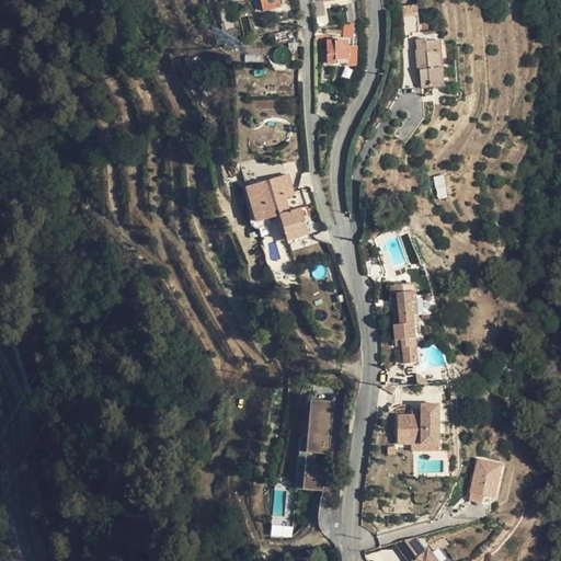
[(260,0),(263,12),(281,8),(278,0),(260,0)]
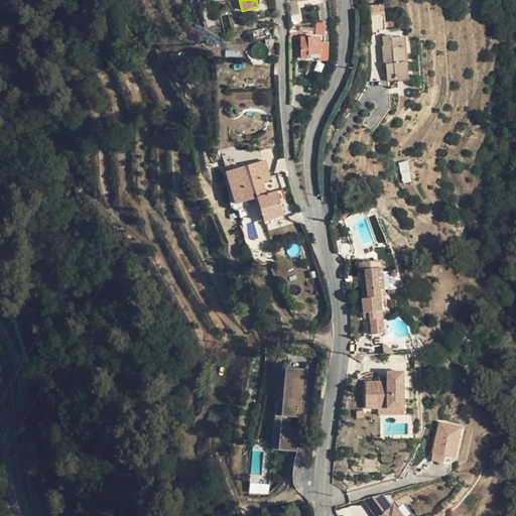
[(369,6),(370,15),(379,14),(385,14),(384,4),(369,6)]
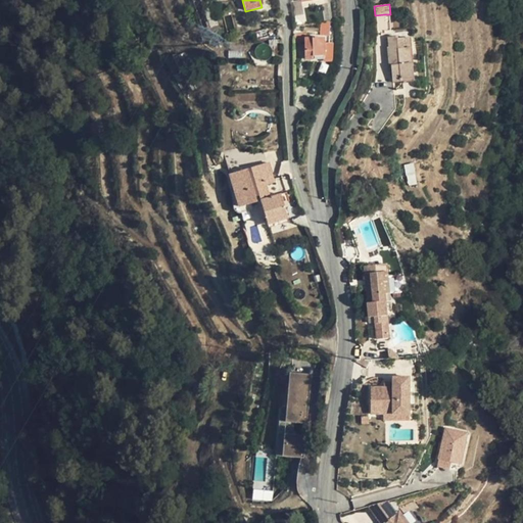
[(214,5),(203,10),(210,28),(219,25),(217,19),(219,18),(214,5)]
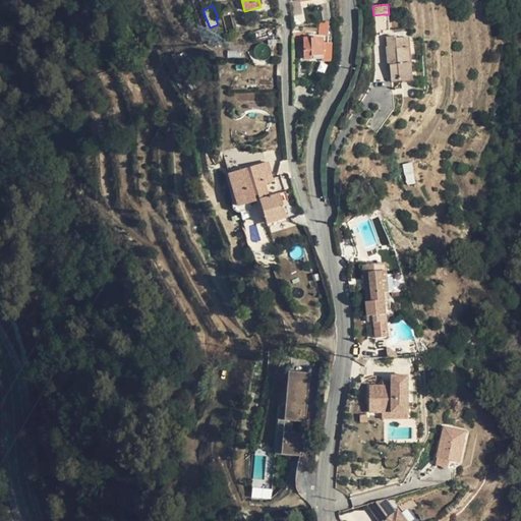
[(300,5),(292,6),(295,24),(303,23),(300,5)]
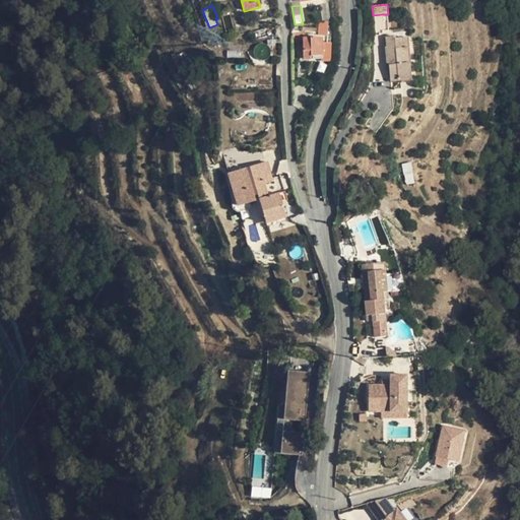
[(327,21),(317,22),(318,36),(329,35),(327,21)]
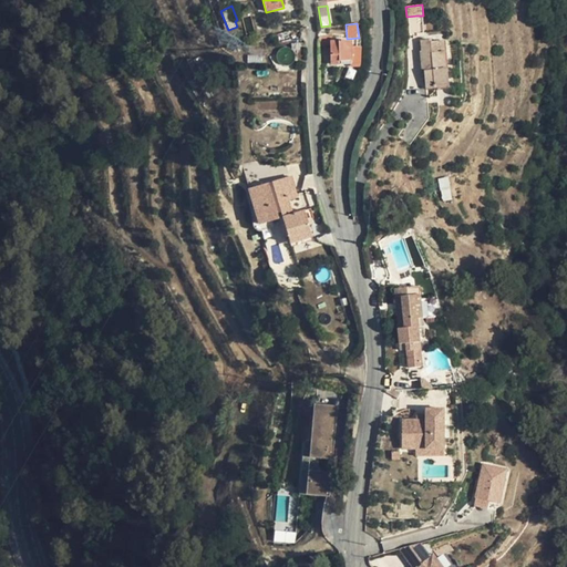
[(330,45),(330,41),(330,37),(318,35),(318,45),(330,45)]
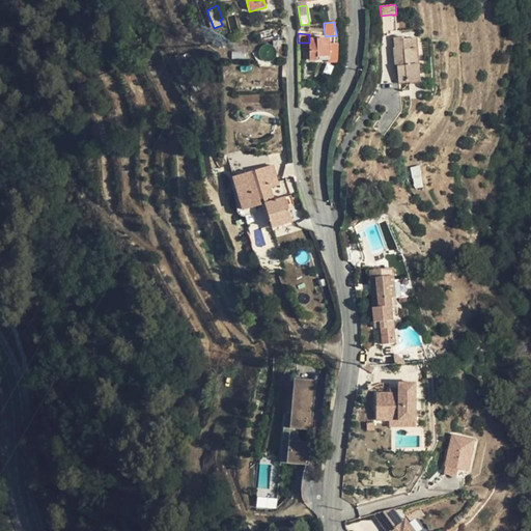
[(403,36),(394,37),(395,43),(395,48),(394,48),(395,65),(397,64),(398,74),(398,83),(408,82),(408,79),(420,78),(419,64),(417,64),(416,49),(414,49),(413,38),(403,39),(403,36)]
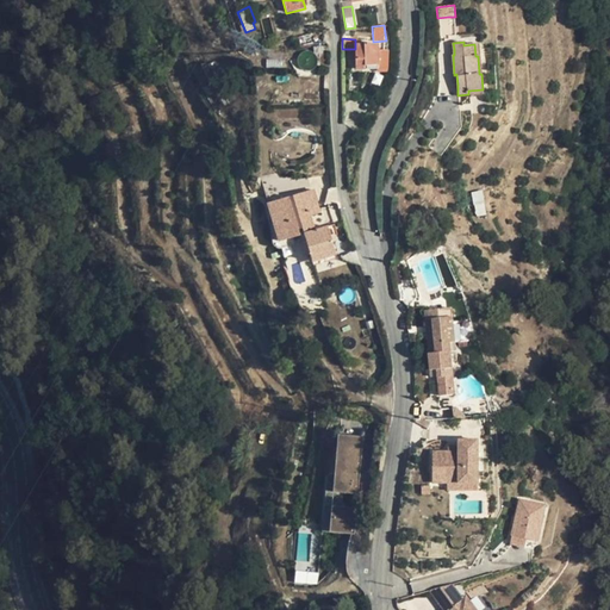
[(365,64),(378,64),(379,67),(386,67),(387,51),(377,51),(377,44),(355,44),(355,49),(355,53),(355,58),(355,69),(365,69),(365,64)]
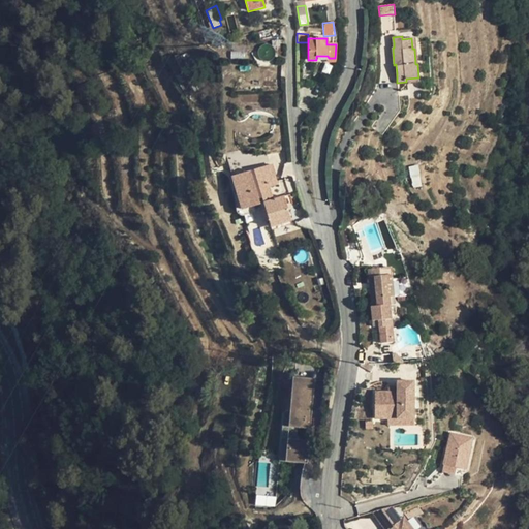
[(275,50),(275,57),(282,57),(283,40),(275,40),(272,40),(272,45),(275,50)]
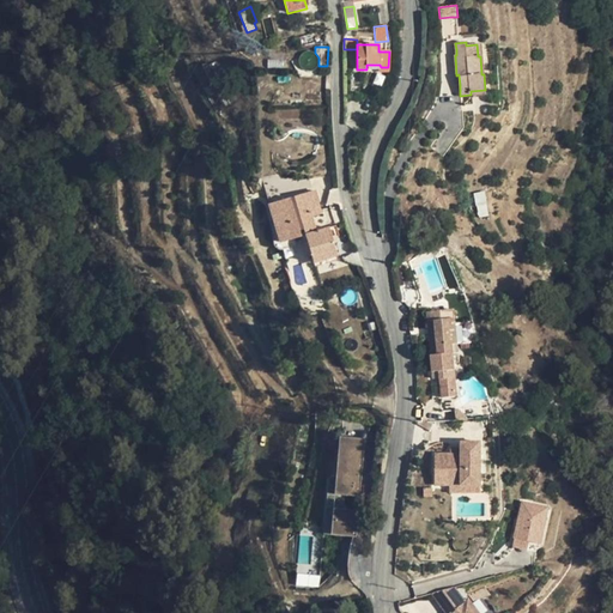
[(473,193),(478,217),(489,216),(484,190),(473,193)]
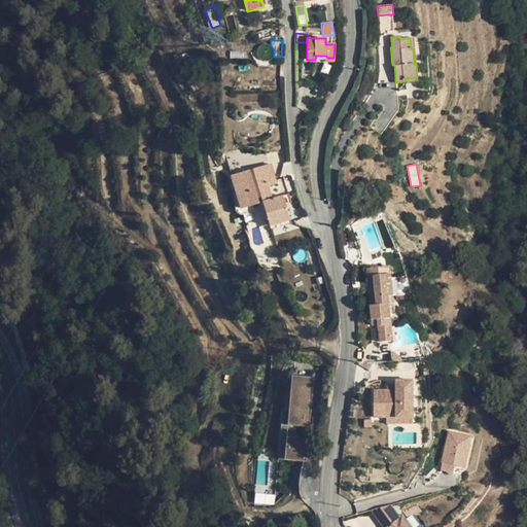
[(289,219),(282,196),(262,201),(270,225),(289,219)]
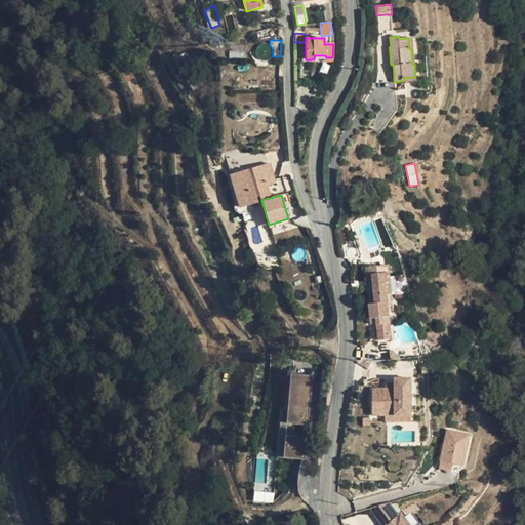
[(289,223),(288,218),(269,225),(270,228),(289,223)]
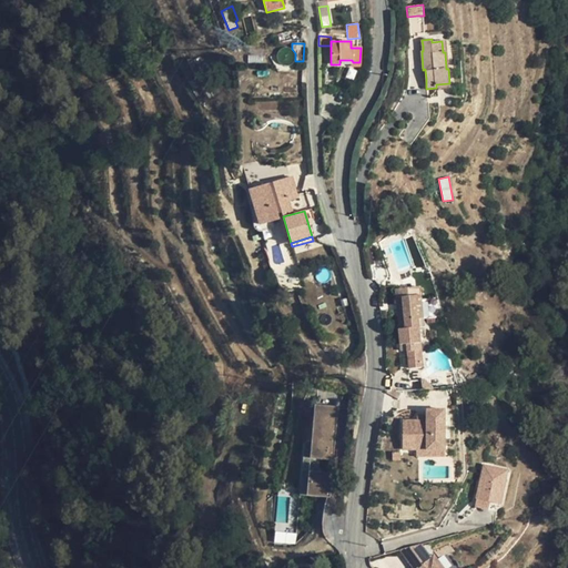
[(375,245),(366,247),(369,265),(378,262),(375,245)]
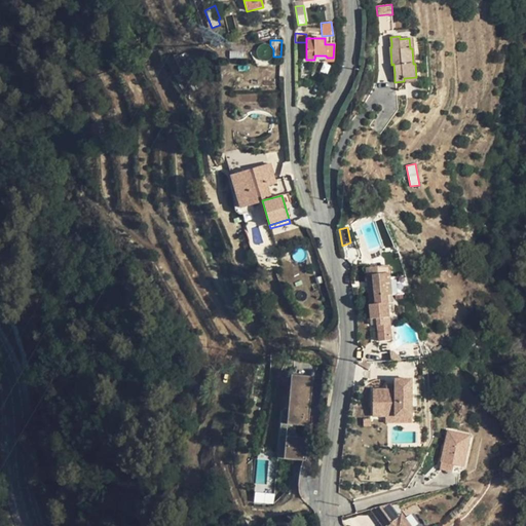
[(389,266),(367,268),(367,275),(373,275),(374,287),(369,288),(369,297),(375,297),(387,296),(386,286),(391,285),(389,266)]
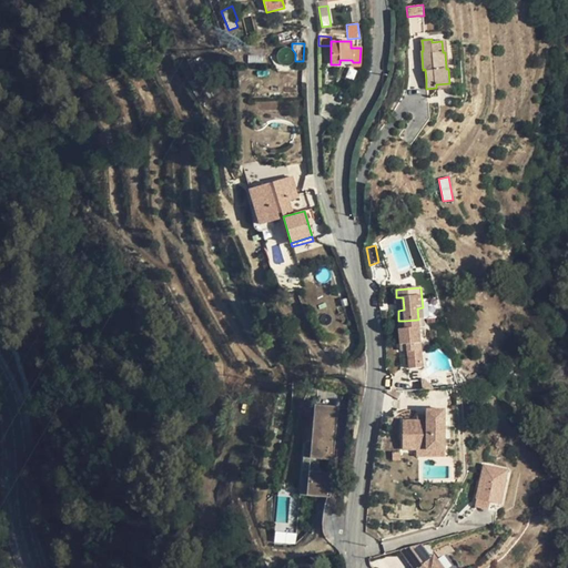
[(418,320),(405,321),(406,328),(399,330),(401,345),(407,344),(408,351),(408,352),(409,368),(423,367),(419,327),(418,320)]
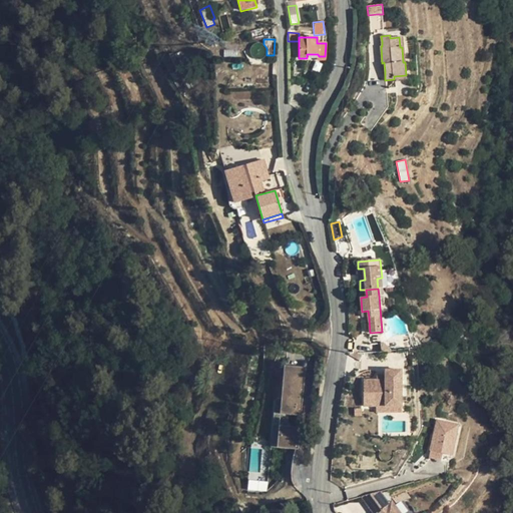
[(281,413),(301,415),(304,367),(284,365),(281,413)]
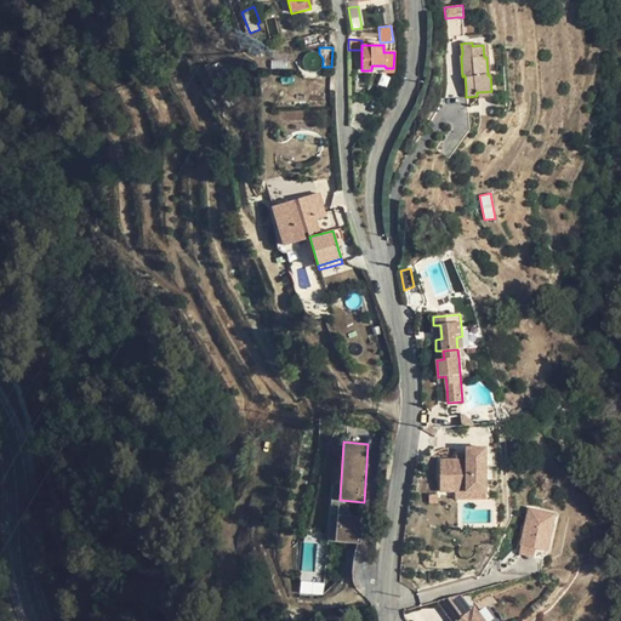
[(485,448),(466,448),(466,454),(466,460),(466,462),(459,462),(459,460),(455,460),(439,460),(439,491),(455,491),(485,491),(485,448)]
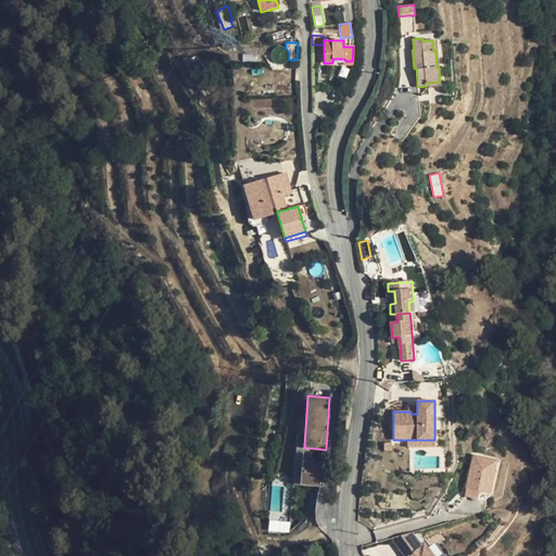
[(297,432),(293,484),(324,487),(326,462),(312,460),(312,450),(303,450),(304,432),(297,432)]
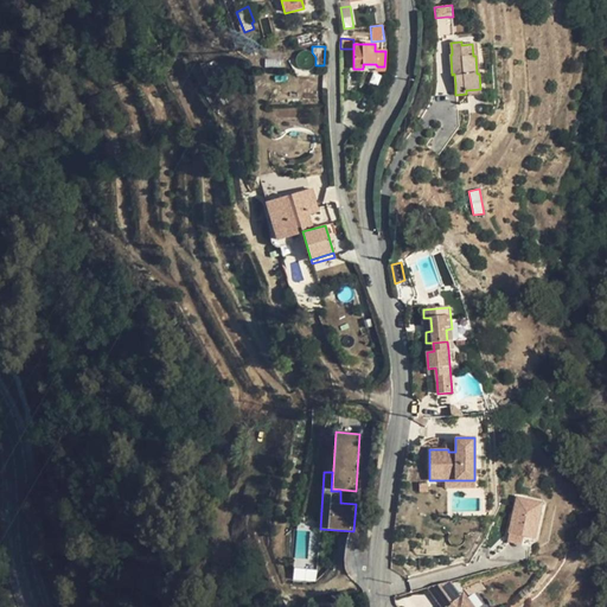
[(510,536),(523,540),(534,542),(543,508),(519,502),(510,536)]
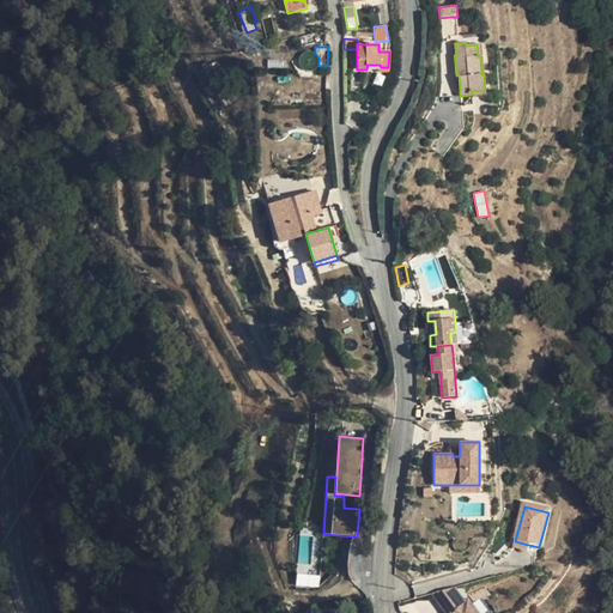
[(528,545),(515,541),(513,550),(526,553),(528,545)]
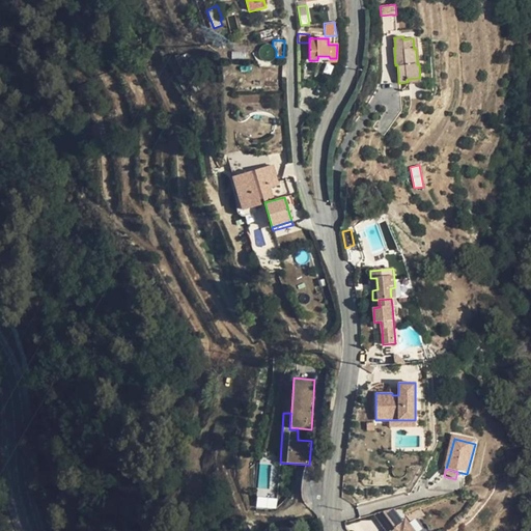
[(276,509),(277,497),(257,496),(256,507),(276,509)]
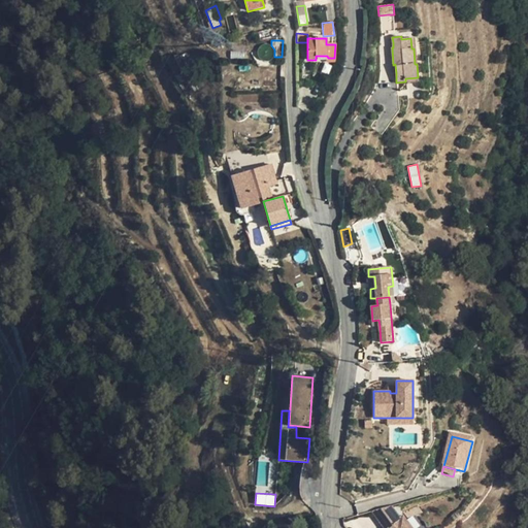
[(413,527),(403,515),(386,527),(413,527)]
